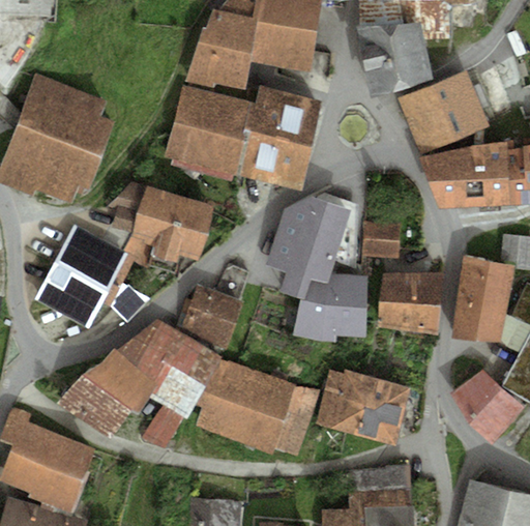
[(0,0),(0,15),(51,19),(51,0),(0,0)]
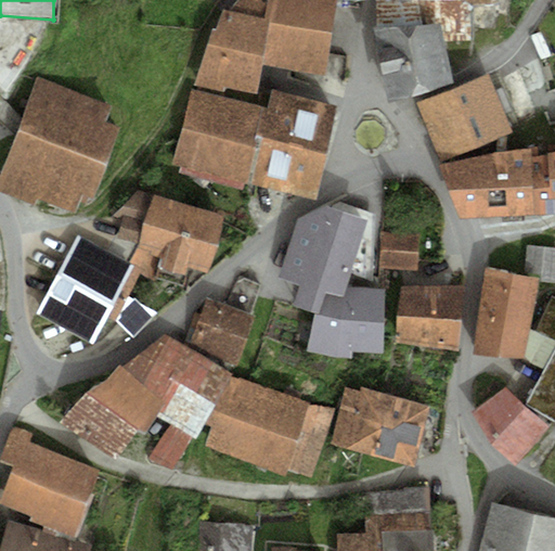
[(236,0),(228,10),(222,10),(195,86),(222,92),(224,86),(256,91),(262,64),(325,73),(335,0),(236,0)]
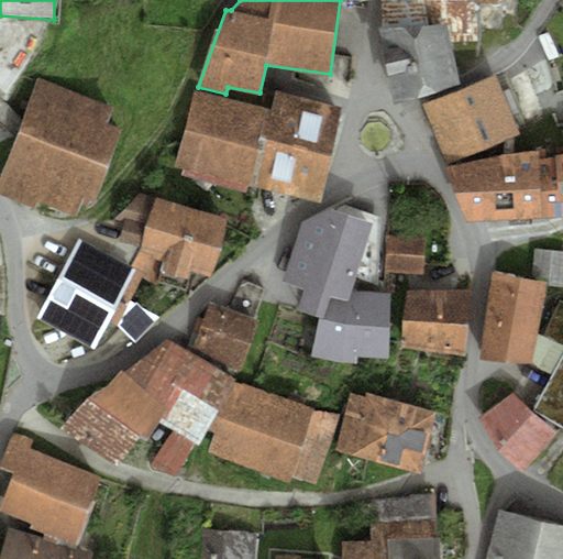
[(381,0),(383,25),(445,19),(451,43),(476,43),(477,1),(500,0),(381,0)]
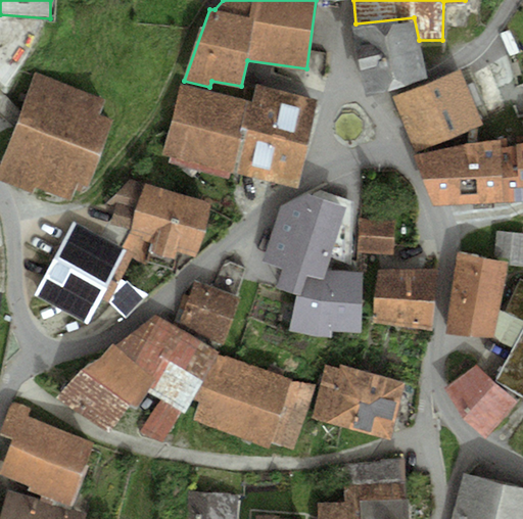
[(355,24),(351,24),(368,94),(427,72),(419,40),(414,17),(355,24)]
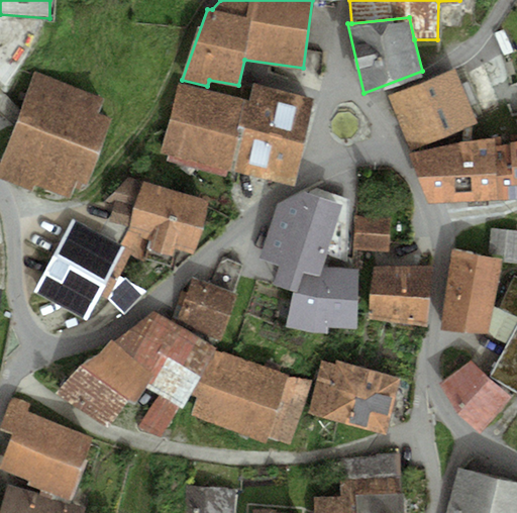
[(456,66),(388,97),(408,150),(474,135),(470,125),(489,118),(464,67),(457,70),(456,66)]
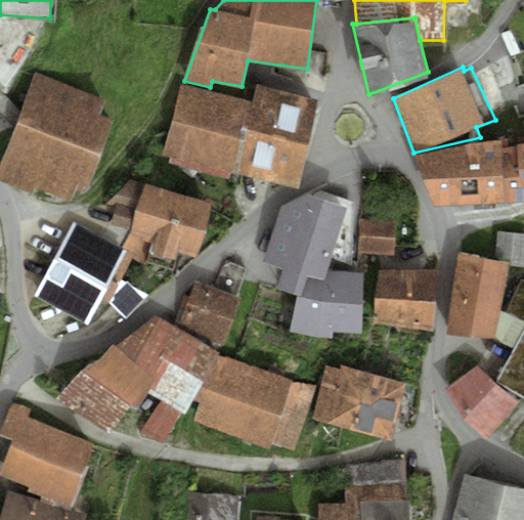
[(103,97),(33,77),(0,162),(0,179),(31,192),(34,186),(68,198),(76,180),(87,183),(112,116),(99,110),(103,97)]
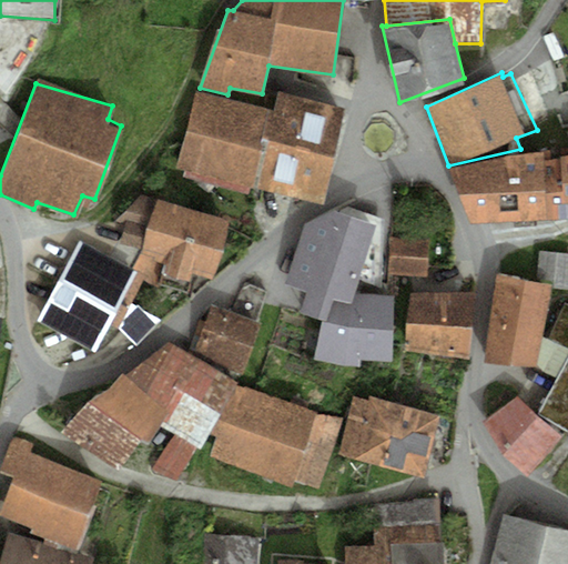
[(567,88),(535,103),(549,138),(567,131),(567,88)]
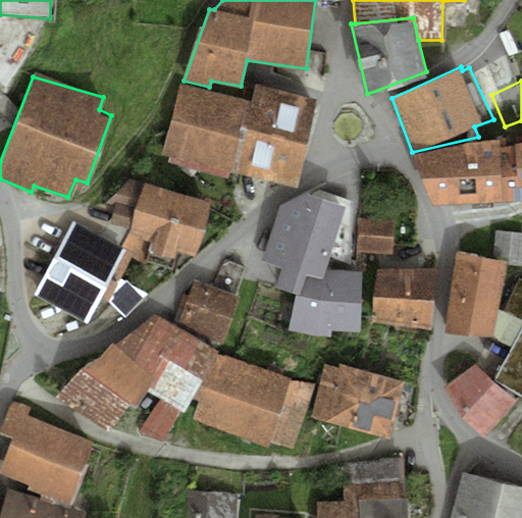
[(316,97),(255,83),(251,102),(237,172),(298,184),(316,97)]
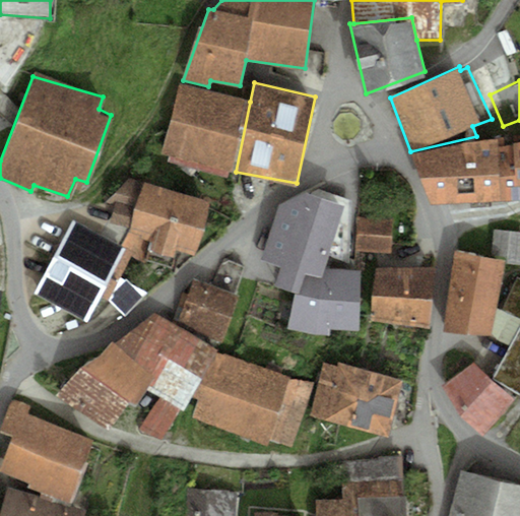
[(250,102),(180,86),(160,155),(236,172),(250,102)]
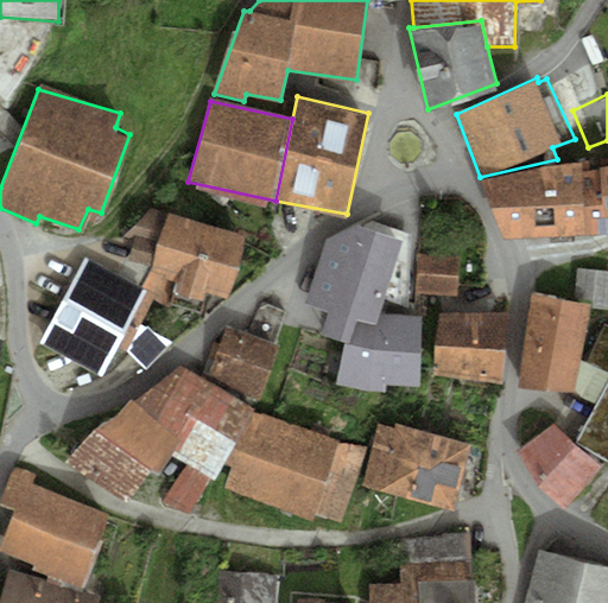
[(557,159),(480,177),(505,236),(587,233),(582,166),(581,157),(557,159)]
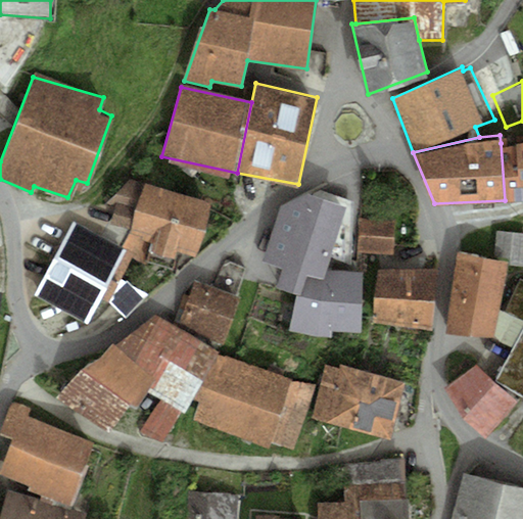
[(522,138),(501,143),(505,200),(522,198),(522,138)]
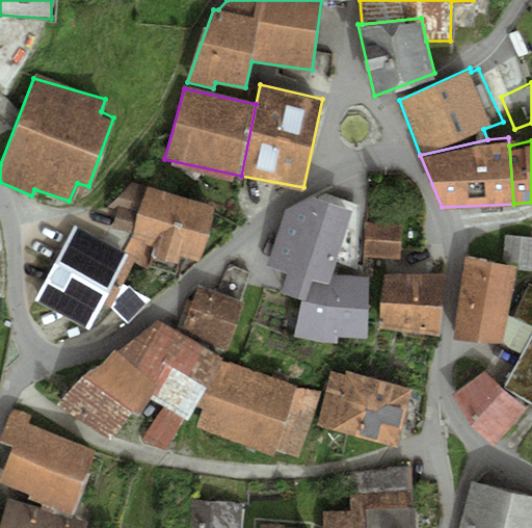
[(215,201),(147,186),(145,188),(131,184),(109,210),(116,212),(112,229),(132,236),(131,239),(143,242),(142,246),(153,248),(153,254),(179,259),(180,254),(203,258),(215,201)]
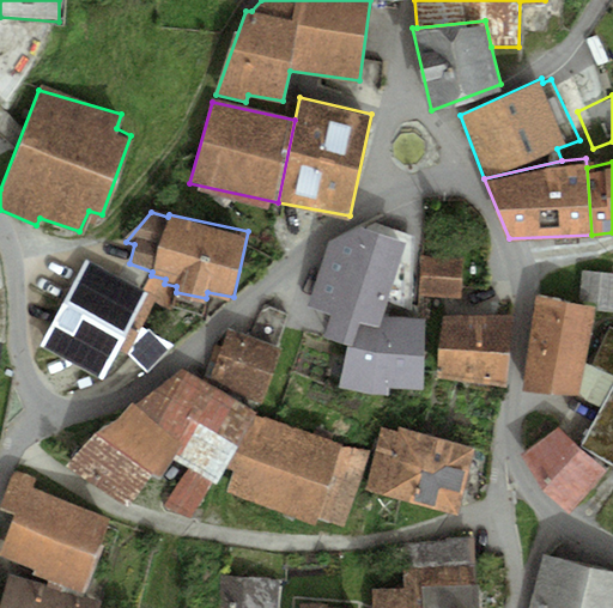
[(360,223),(328,241),(308,306),(332,312),(323,335),(349,341),(352,342),(359,318),(380,324),(382,315),(387,301),(412,299),(414,239),(360,223)]
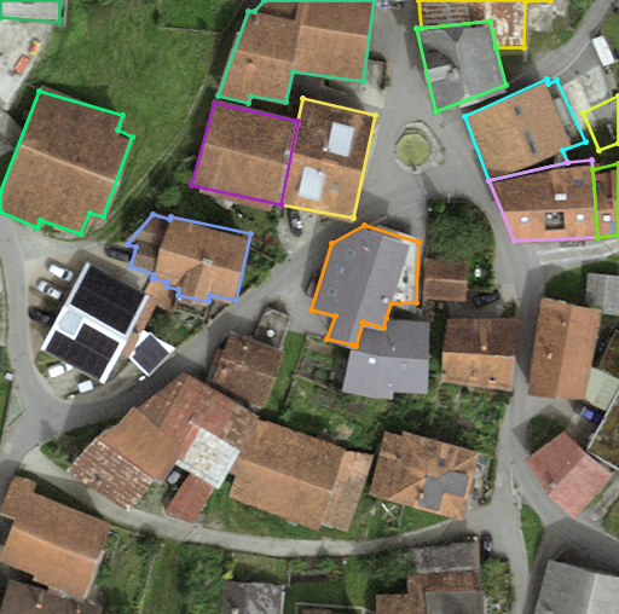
[(467,264),(424,262),(423,302),(464,303),(467,264)]
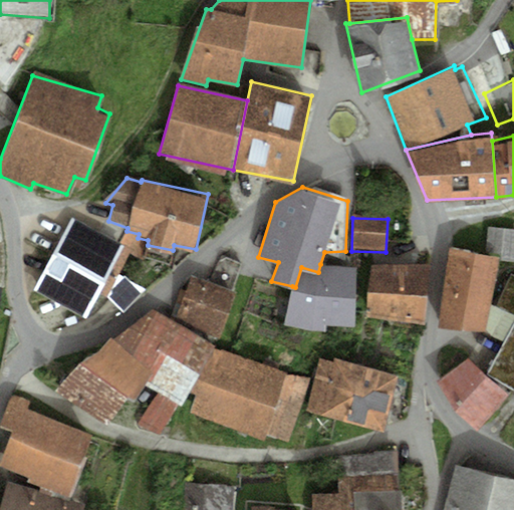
[(122,247),(71,219),(34,290),(85,317),(122,247)]
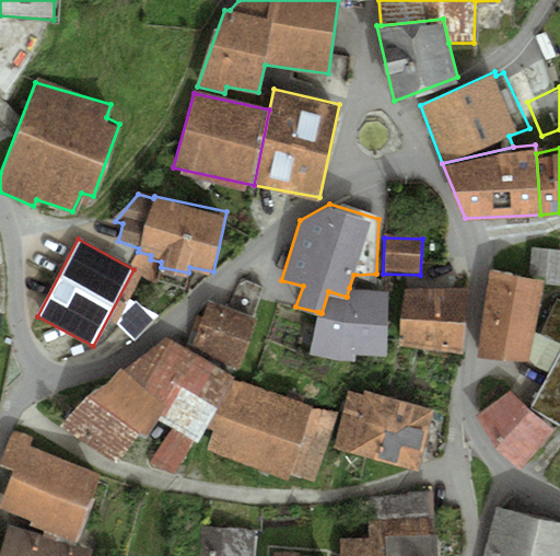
[(559,253),(529,248),(526,276),(544,278),(543,284),(559,285),(559,253)]
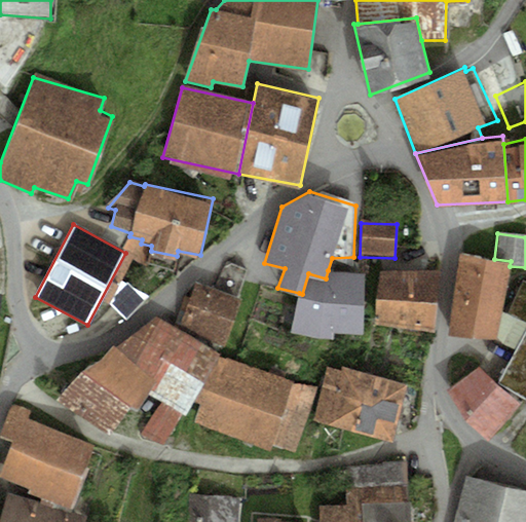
[(494,259),(460,255),(448,334),(495,337),(510,266),(511,261),(494,259)]
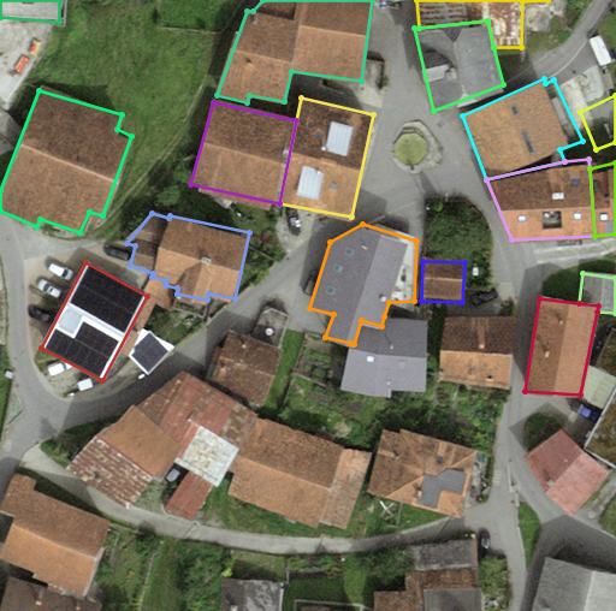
[(253,339),(230,332),(223,353),(215,350),(206,383),(262,405),(283,350),(279,349),(291,319),(265,308),(253,339)]
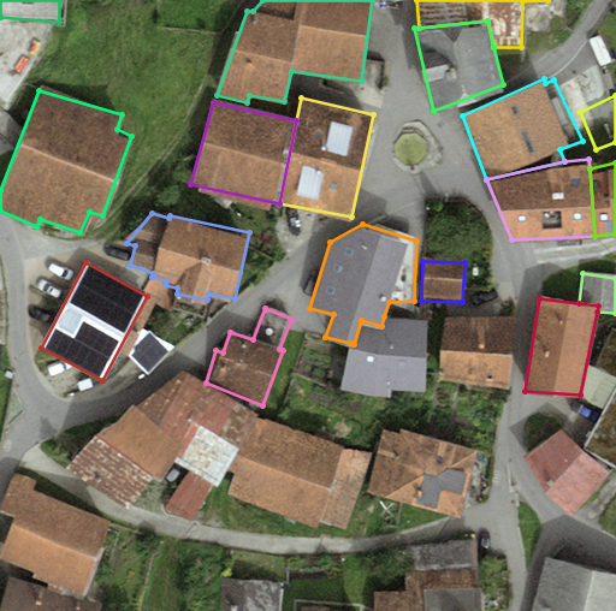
[(514,315),(445,318),(439,380),(509,385),(514,315)]
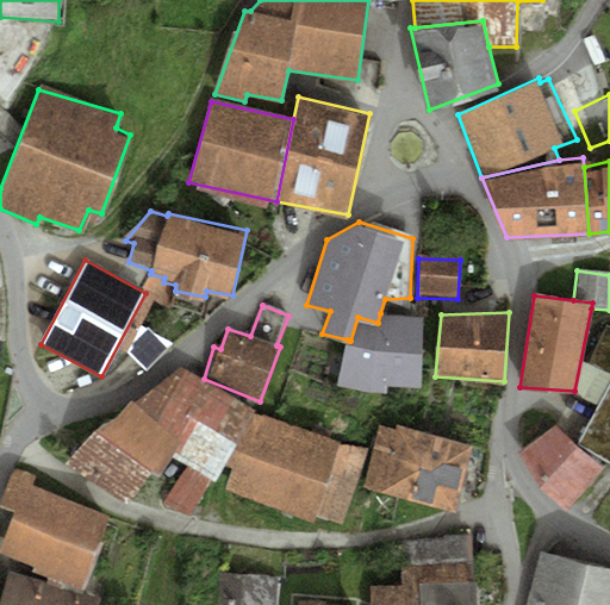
[(350,341),(347,340),(337,387),(386,393),(387,382),(421,384),(422,315),(380,313),(378,323),(358,317),(350,341)]
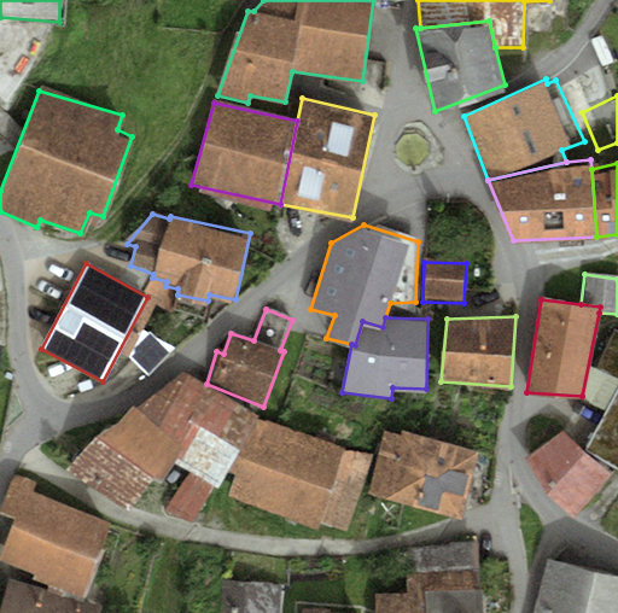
[(617,334),(613,333),(596,368),(617,378),(617,389),(586,451),(617,468),(617,334)]
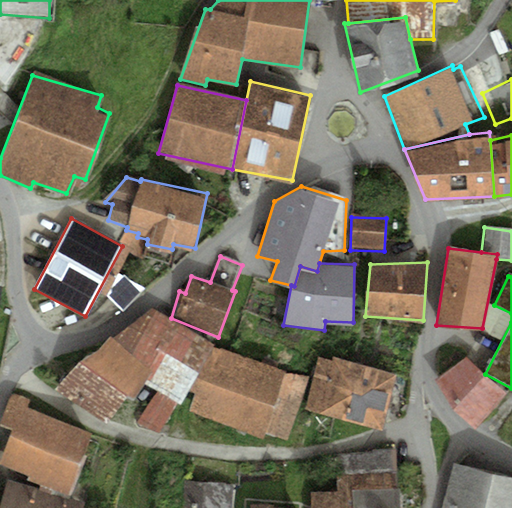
[(214,342),(151,309),(112,337),(151,368),(142,380),(157,390),(178,402),(181,403),(188,390),(211,348),(214,342)]
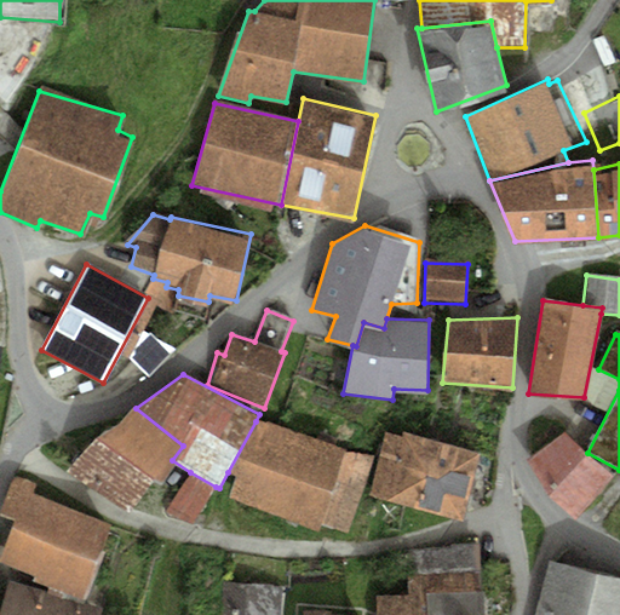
[(136,408),(133,406),(67,470),(132,507),(172,460),(183,446),(136,408)]
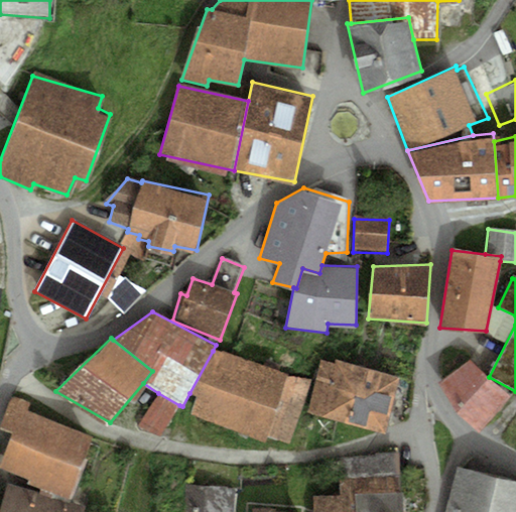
[(287,373),(213,351),(189,393),(196,397),(190,415),(264,441),(265,437),(290,444),(309,382),(286,379),(287,373)]
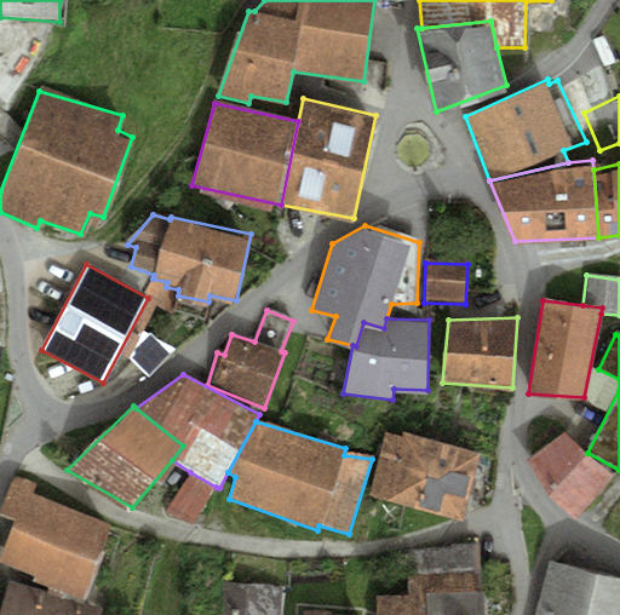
[(401,436),(384,432),(369,498),(463,517),(480,449),(402,431),(401,436)]
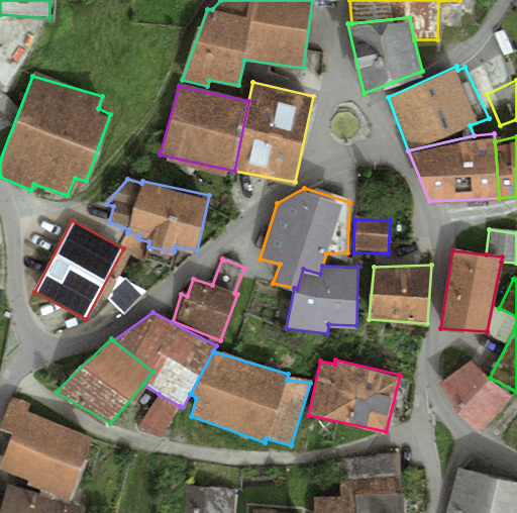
[(471,362),(440,385),(479,432),(511,396),(490,378),(471,362)]
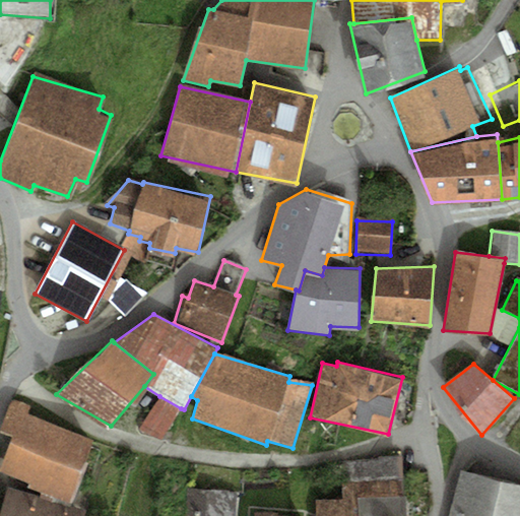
[(181,408),(159,396),(140,432),(161,441),(181,408)]
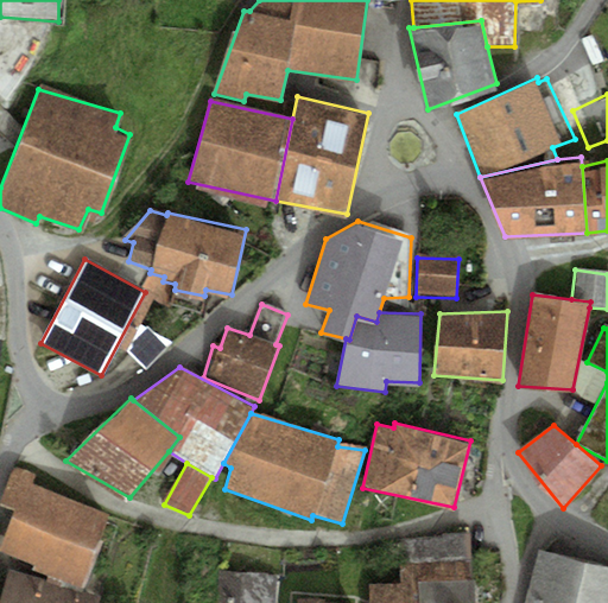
[(109,511),(32,483),(36,475),(13,468),(0,500),(0,503),(14,507),(0,543),(0,551),(33,565),(32,570),(84,586),(109,511)]
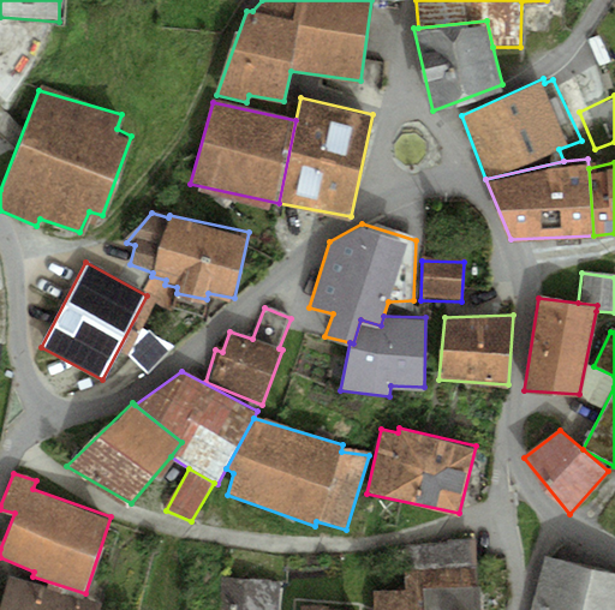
[(405,591),(372,593),(374,609),(482,609),(481,584),(477,584),(476,540),(447,542),(447,544),(407,549),(408,573),(405,573),(405,591)]
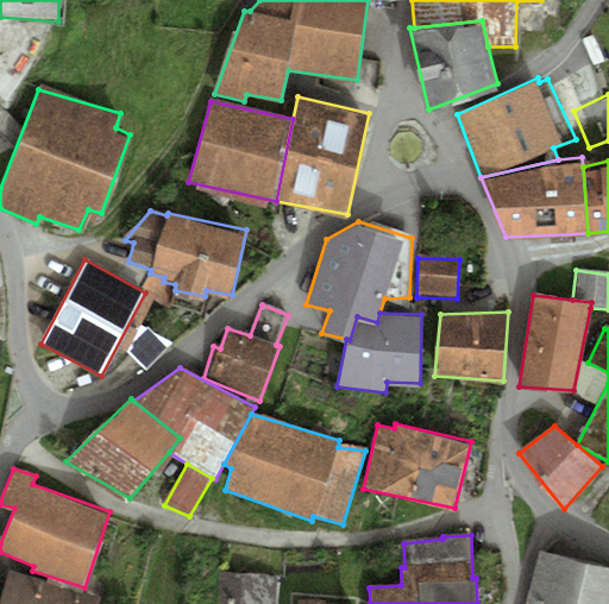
[(608,603),(608,567),(539,552),(531,603),(608,603)]
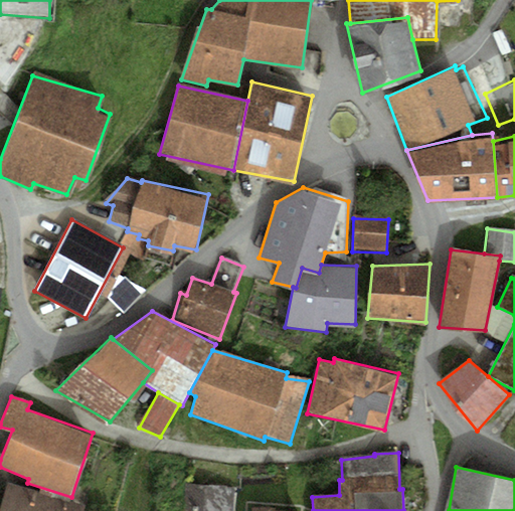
[(82,510),(84,504),(8,484),(0,509),(0,510),(82,510)]
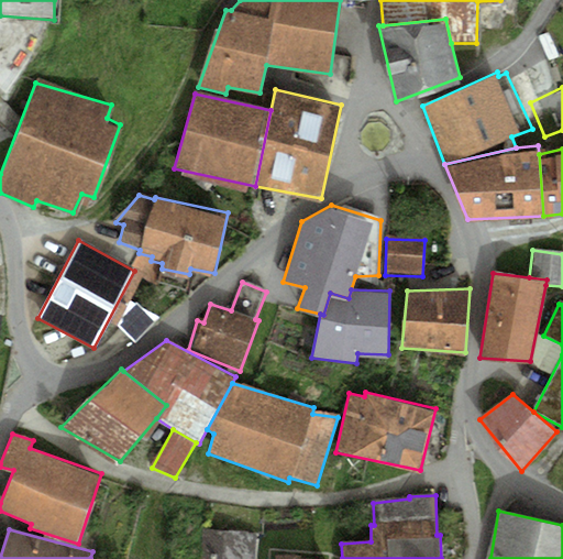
[(255,558),(258,535),(201,532),(199,558),(255,558)]
